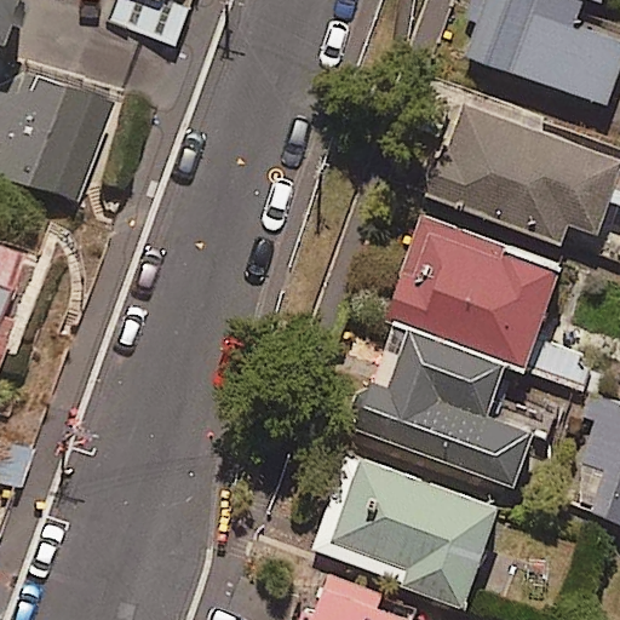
[(0,0),(0,44),(6,47),(22,0),(0,0)]
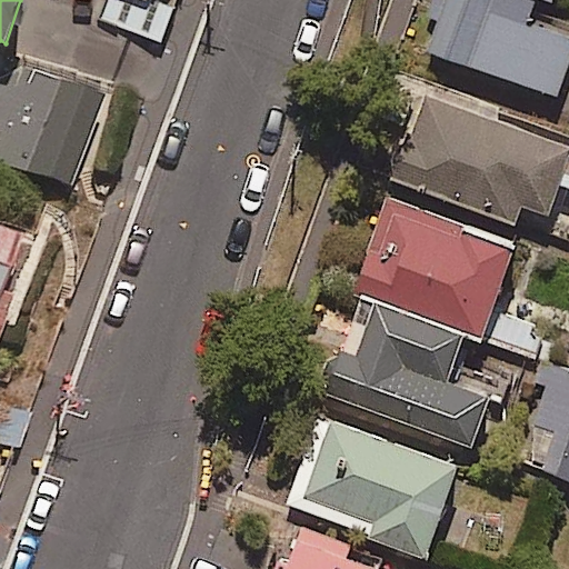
[(111,0),(105,21),(162,41),(176,0),(111,0)]
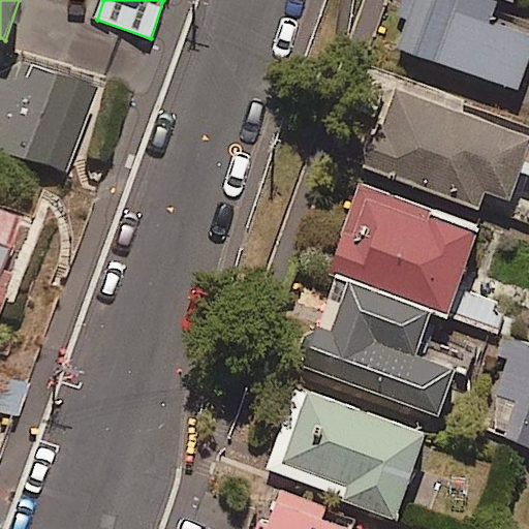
[(493,17),(497,0),(415,0),(413,7),(411,14),(400,50),(518,89),(528,56),(528,34),(491,22),(493,17)]
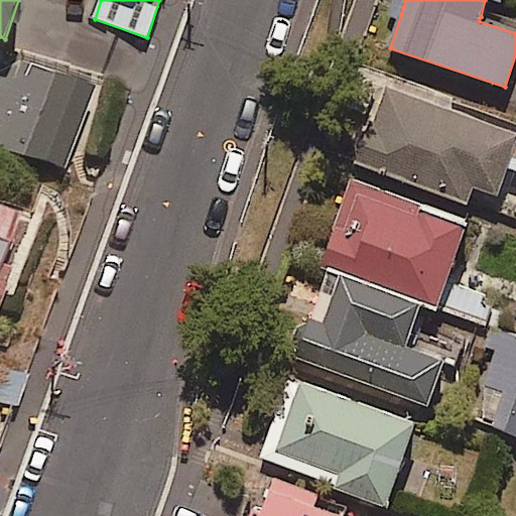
[(12,79),(0,75),(0,147),(67,170),(94,91),(17,63),(12,79)]
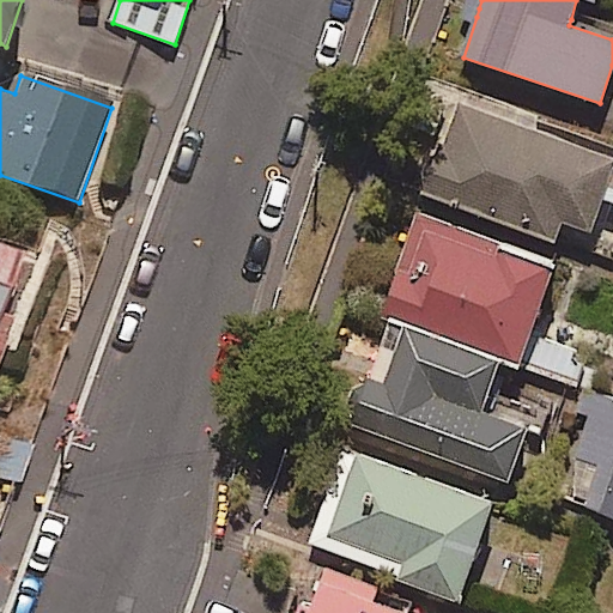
[(408,127),(434,135),(442,107),(418,98),(408,127)]
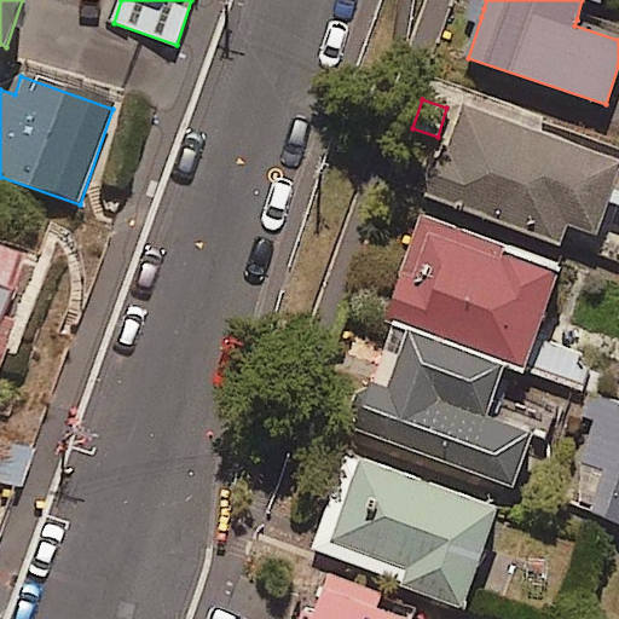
[(618,224),(618,158),(463,105),(433,192),(567,239),(573,223),(614,236),(618,224)]
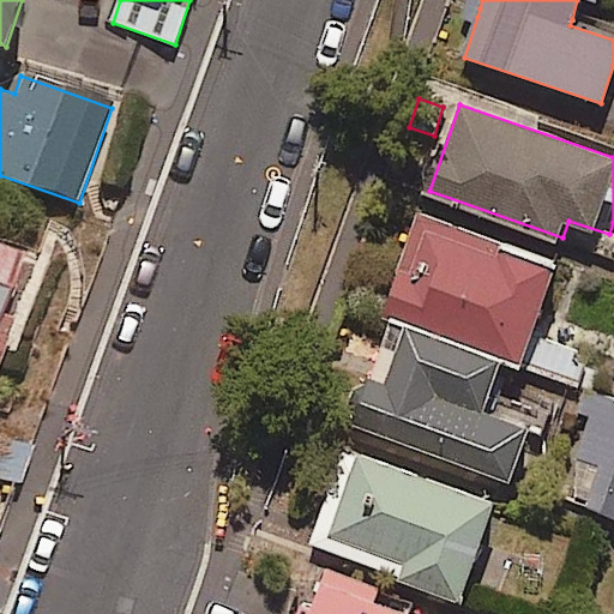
[(387,321),(500,361),(519,367),(578,387),(584,368),(572,363),(577,350),(533,335),(541,309),(558,263),(416,214),(414,221),(411,228),(408,238),(380,319),(387,321)]
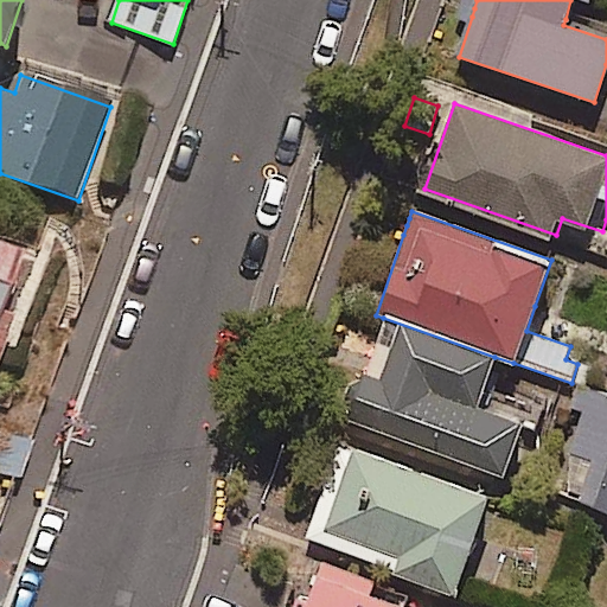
[(0,319),(24,257),(0,247),(0,359),(11,332),(0,327),(0,319)]
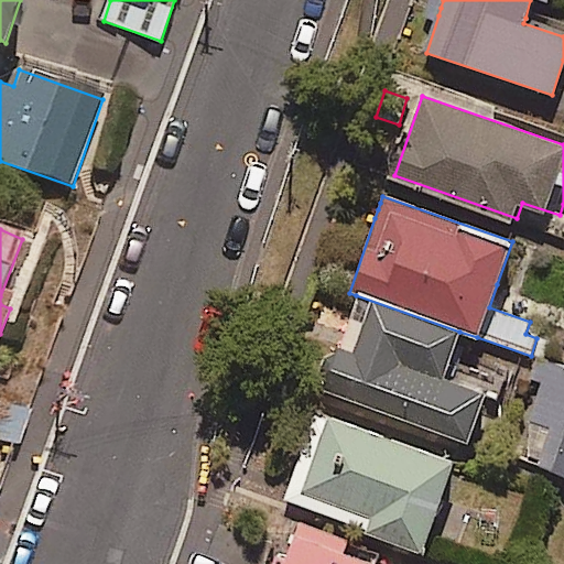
[(459,332),(356,295),(343,332),(340,339),(337,347),(321,392),(465,445),(484,394),(442,379),(459,332)]
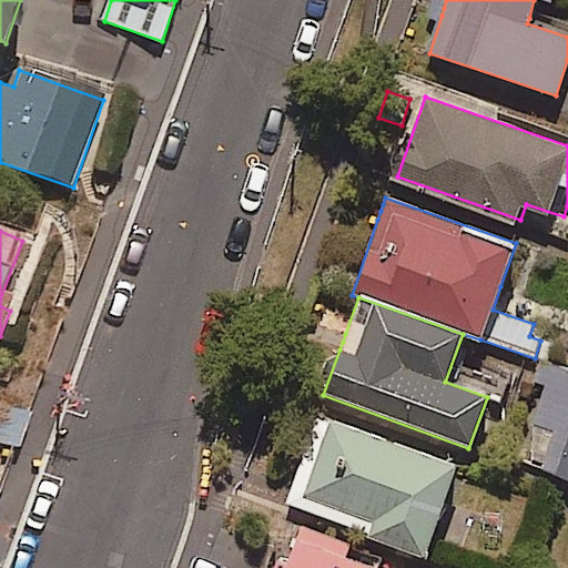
[(567,368),(538,361),(529,384),(541,387),(515,460),(567,479),(567,376),(566,376),(567,371),(567,368)]
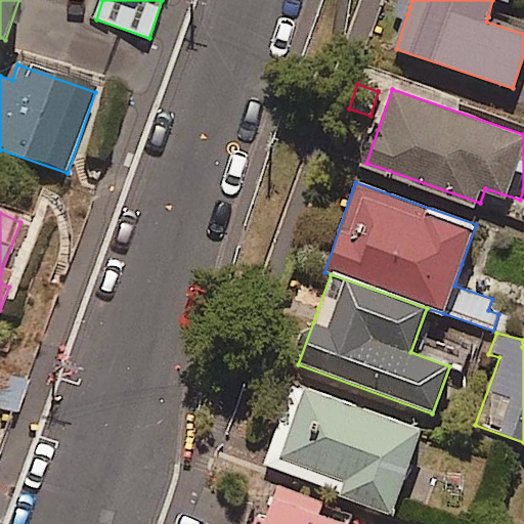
[(421,429),(292,383),(268,448),(266,454),(265,459),(263,464),(392,510),(421,429)]
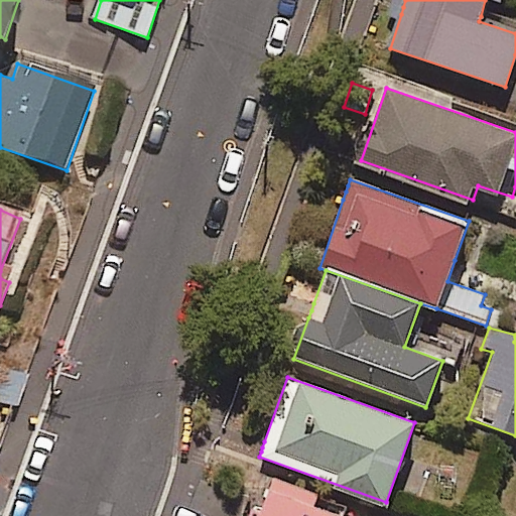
[(347,515),(263,485),(251,515),(347,515)]
